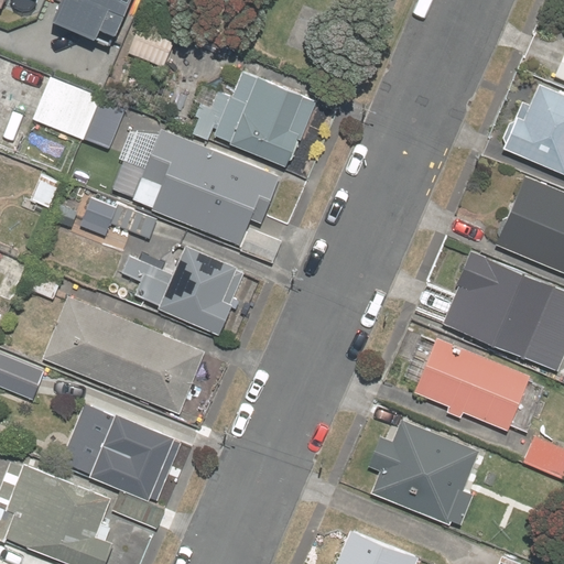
[(137,0),(68,0),(57,25),(100,44),(105,33),(120,40),(137,0)]
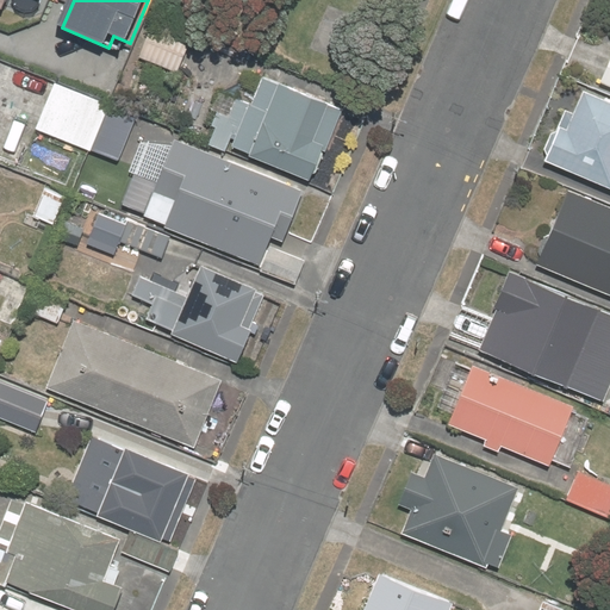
[(192,38),(154,22),(139,55),(178,72),(192,38)]
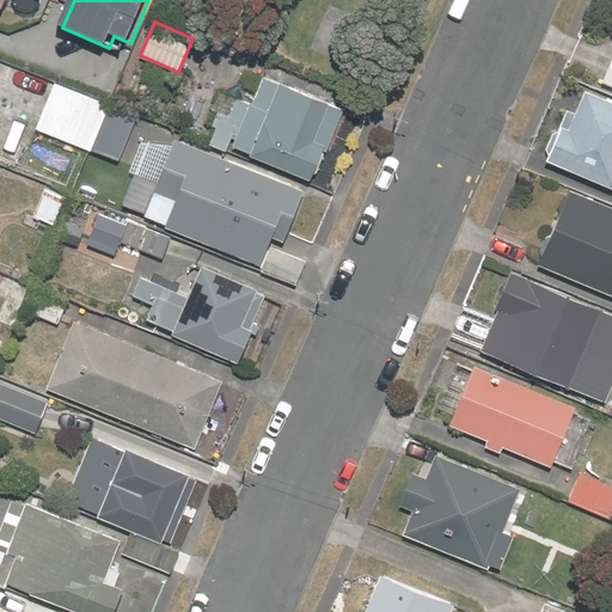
[(344,110),(280,85),(263,78),(252,104),(238,99),(231,118),(219,114),(213,127),(216,128),(210,146),(227,152),(234,135),(239,138),(236,148),(252,155),(252,157),(316,182),(316,181),(344,110)]
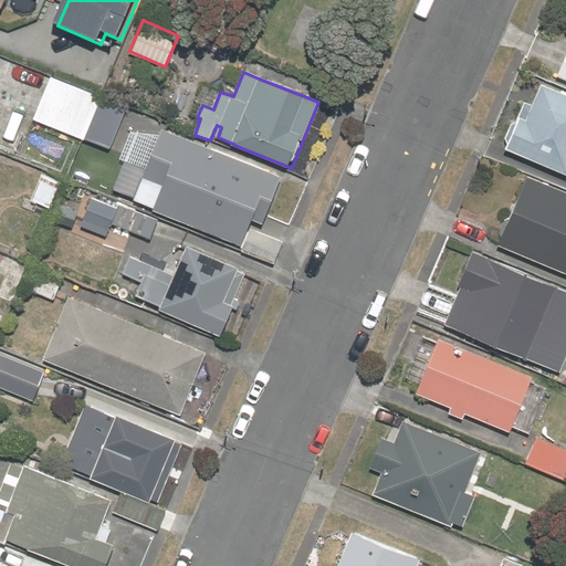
[(86,142),(105,96),(53,75),(34,121),(86,142)]
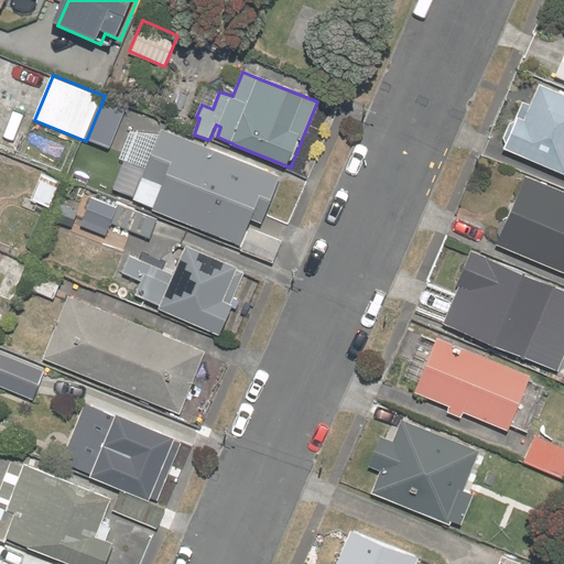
[(563,91),(534,79),(519,118),(511,115),(499,147),(506,149),(563,172),(563,91)]
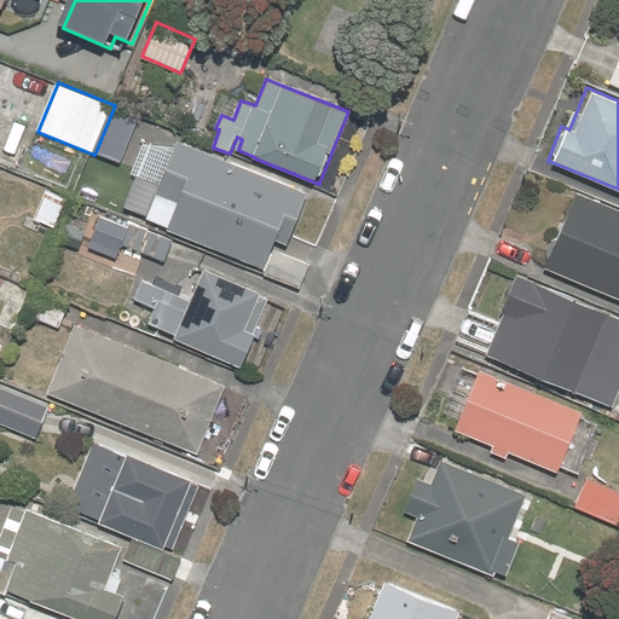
[(121,165),(142,116),(115,105),(96,154),(121,165)]
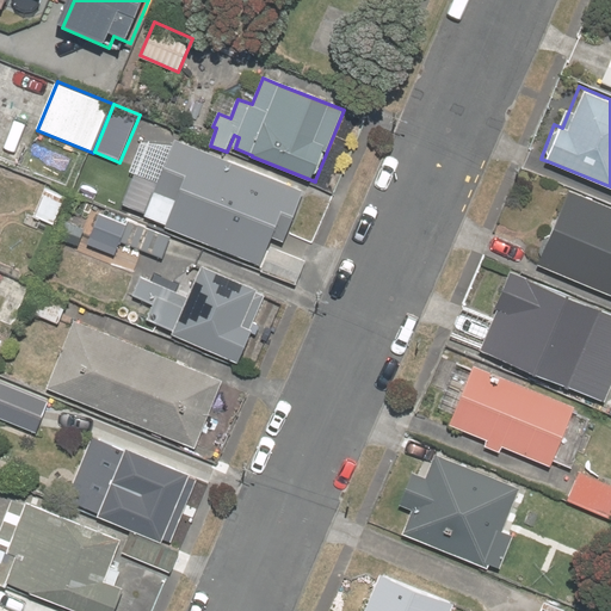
[(272,245),(275,239),(287,242),(307,190),(296,186),(177,139),(155,191),(146,216),(260,260),(257,269),(296,284),(306,258),(272,245)]
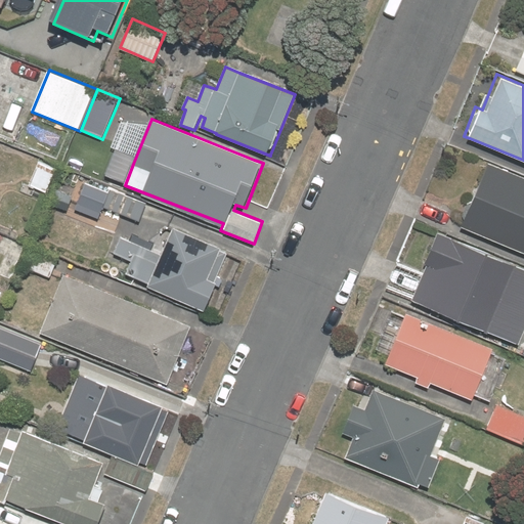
[(57,171),(38,162),(28,185),(47,194),(57,171)]
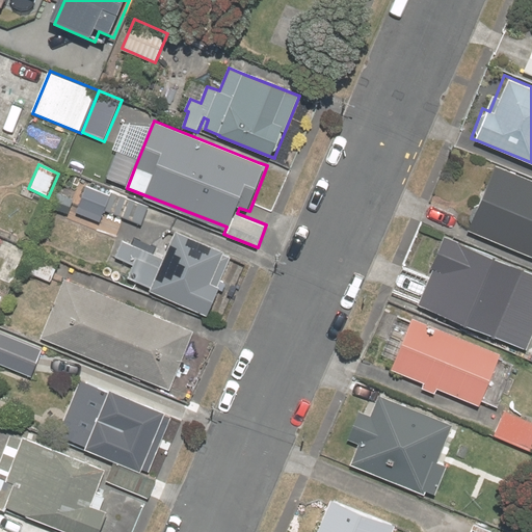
[(531,180),(496,166),(469,232),(531,257),(531,180)]
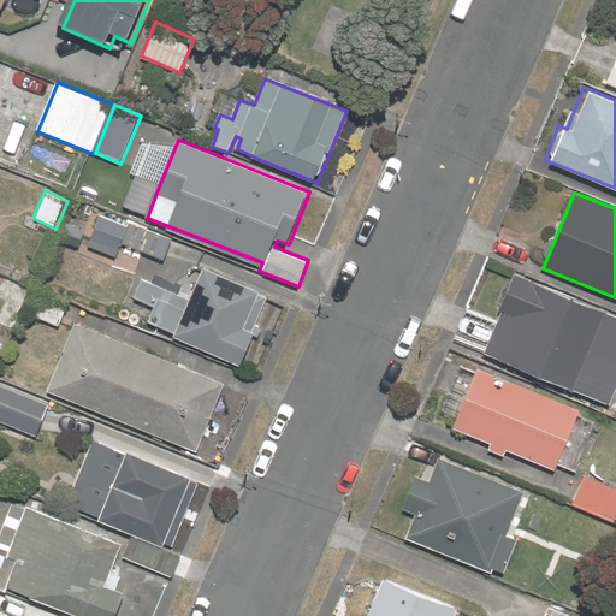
[(129,229),(99,217),(89,238),(119,250),(129,229)]
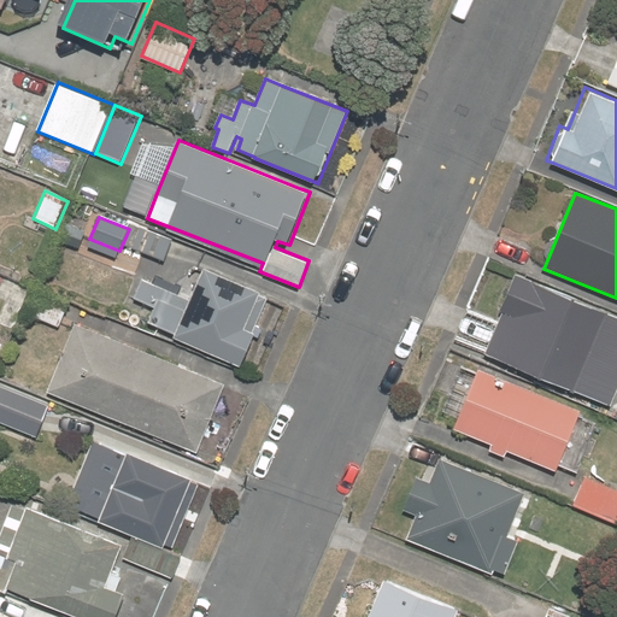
[(257,334),(253,331),(270,295),(206,268),(192,300),(142,278),(134,298),(154,306),(147,322),(177,334),(175,338),(242,366),(257,334)]
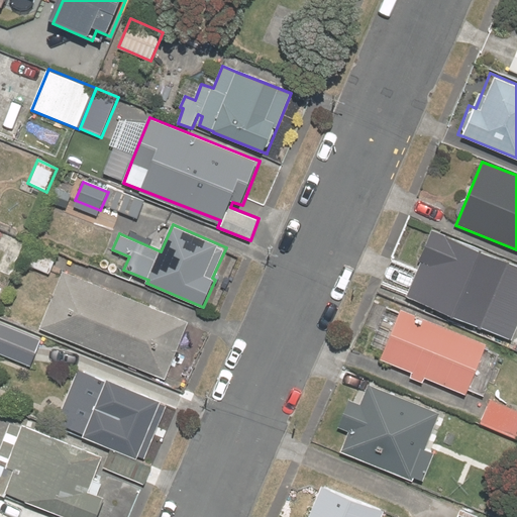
[(516,339),(516,337),(516,265),(432,232),(407,297),(516,339)]
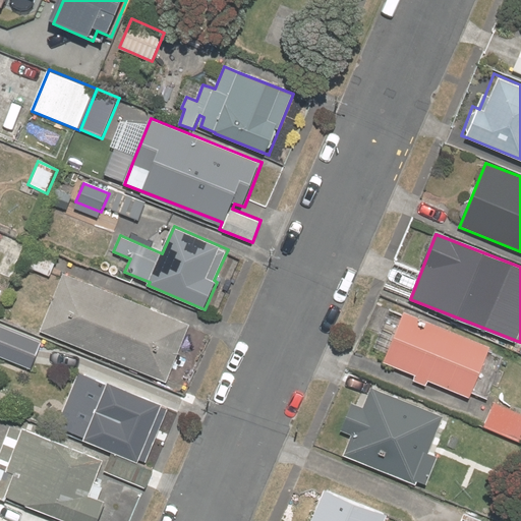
[(60,257),(26,243),(18,263),(51,277),(60,257)]
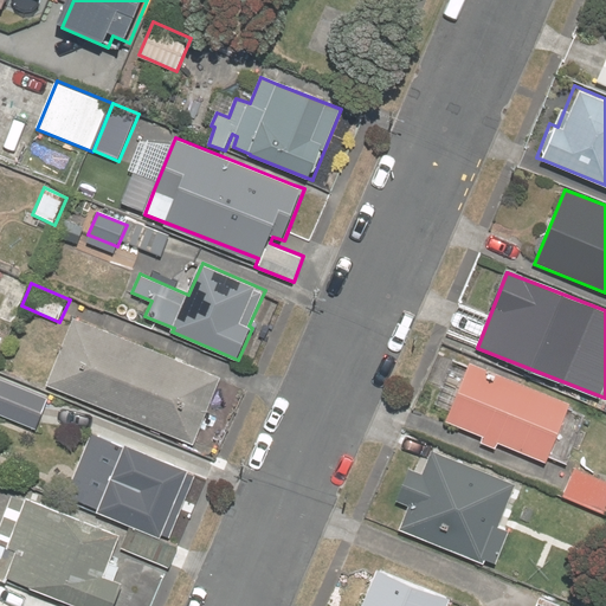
[(223,378),(76,318),(47,386),(195,445),(223,378)]
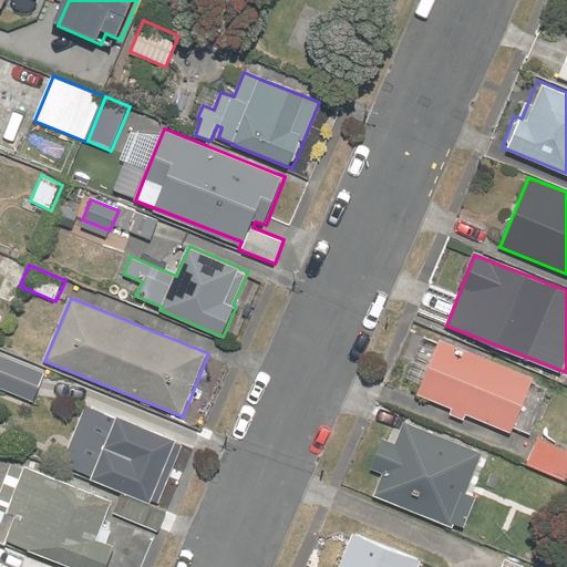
[(465,420),(467,414),(513,433),(535,377),(441,339),(418,394),(453,409),(451,414),(465,420)]
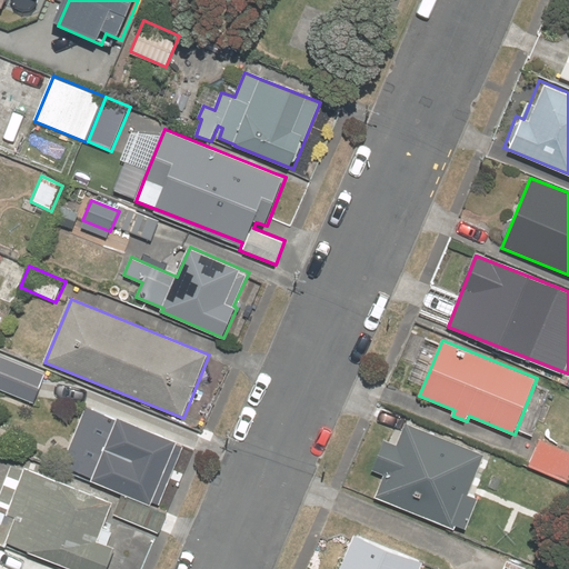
[(48,373),(0,353),(0,390),(35,406),(48,373)]
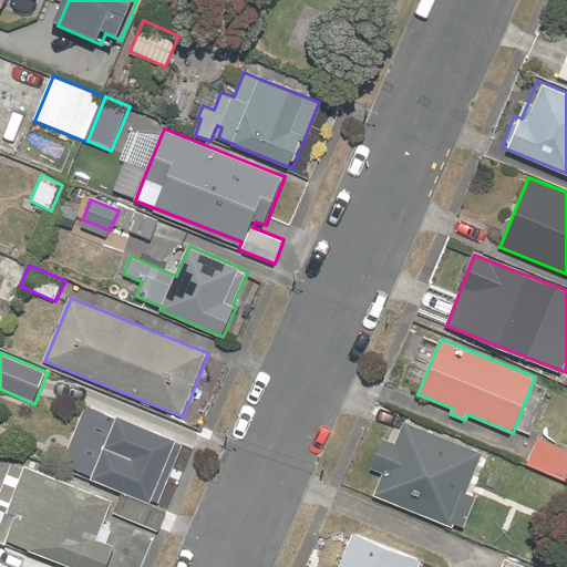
[(120,416),(119,419),(86,405),(62,463),(94,476),(93,478),(154,504),(156,497),(162,500),(185,444),(120,416)]
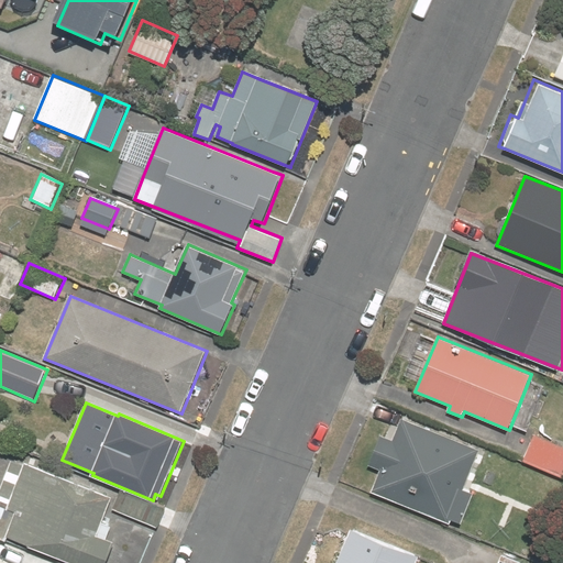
[(375,466),(366,488),(444,520),(446,516),(457,520),(468,490),(457,486),(475,446),(398,415),(388,437),(376,431),(364,462),(375,466)]
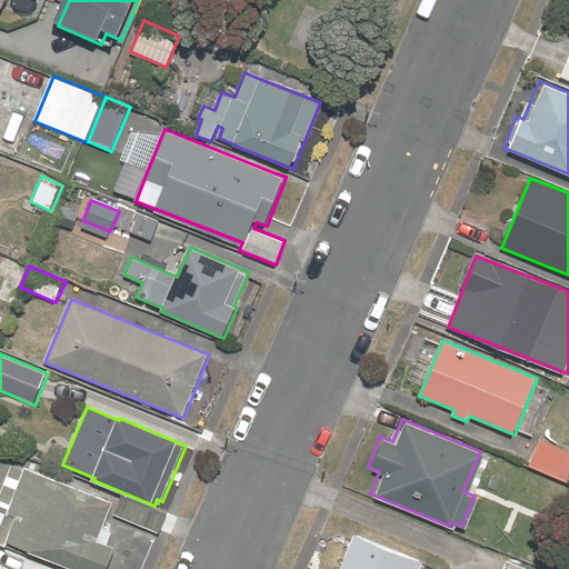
[(568,449),(540,439),(529,467),(568,481),(568,449)]
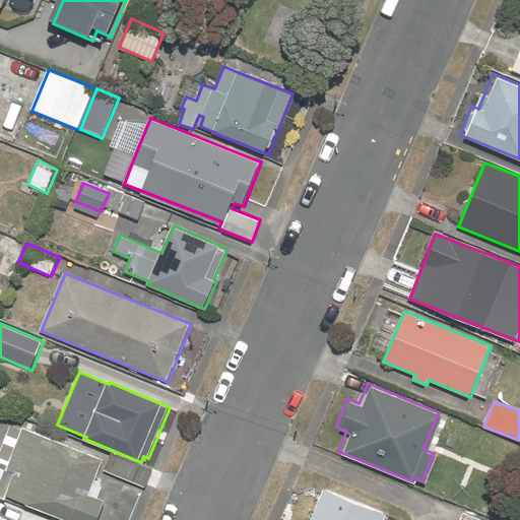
[(104,460),(24,427),(22,431),(11,426),(0,451),(0,497),(5,499),(8,494),(71,519),(98,519),(106,503),(99,501),(106,484),(94,480),(104,460)]
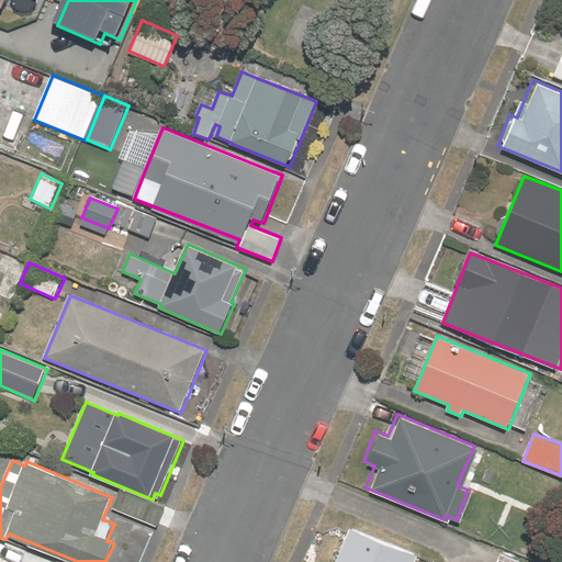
[(158,526),(166,507),(121,487),(112,507),(158,526)]
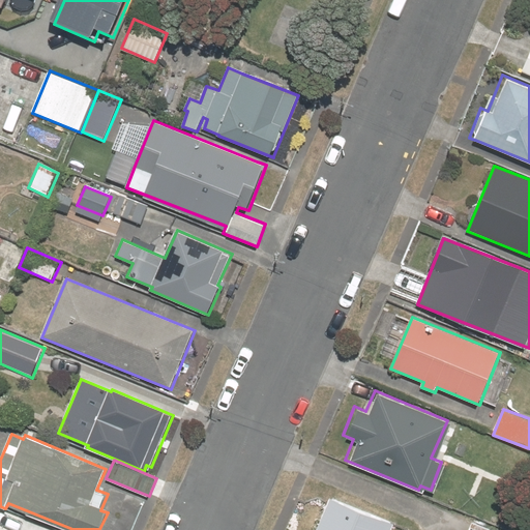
[(306,529),(382,529),(387,518),(323,491),(306,529)]
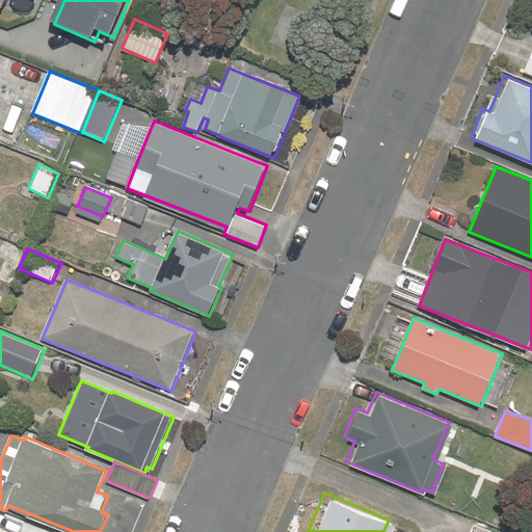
[(463,531),(496,531),(469,522),(463,531)]
